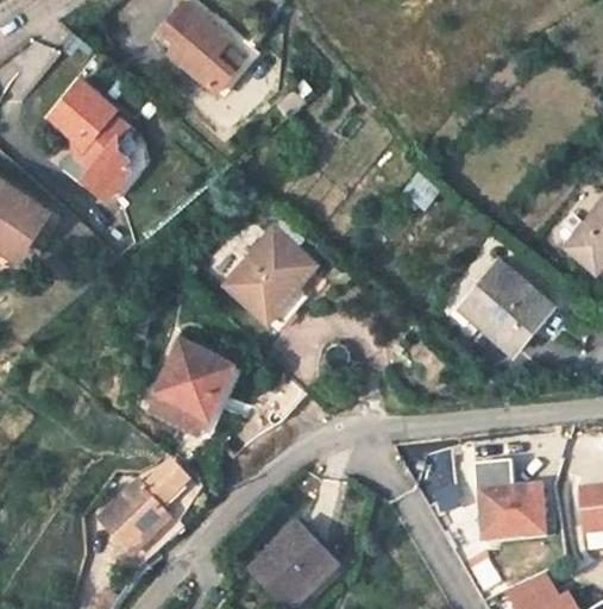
[(213,95),(230,76),(208,57),(218,46),(223,42),(181,6),(156,32),(195,67),(188,74),(213,95)]
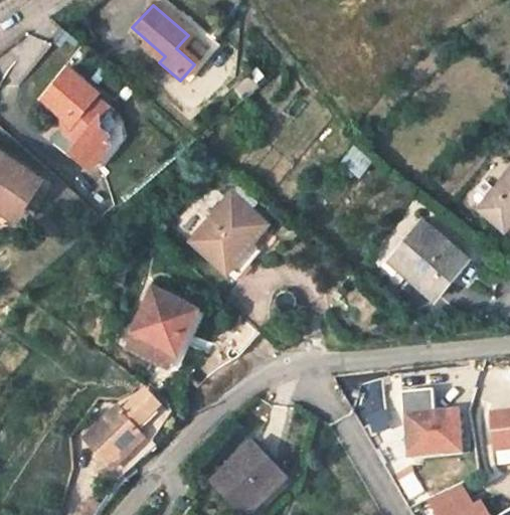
[(203,54),(184,39),(176,48),(194,64),(203,54)]
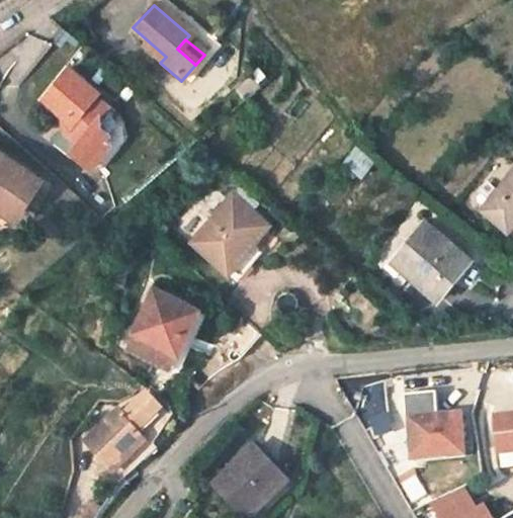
[(95,119),(105,105),(92,95),(96,89),(65,64),(39,95),(69,118),(71,138),(79,144),(71,153),(87,166),(107,140),(104,124),(95,119)]
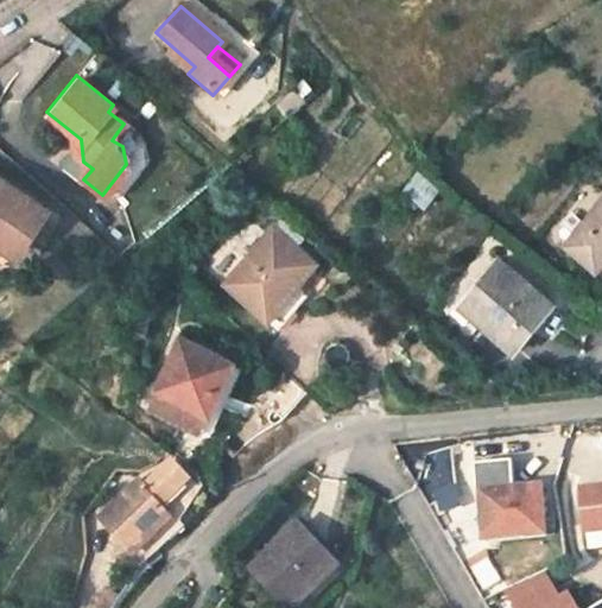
[(277,95),(290,112),(308,97),(296,82),(277,95)]
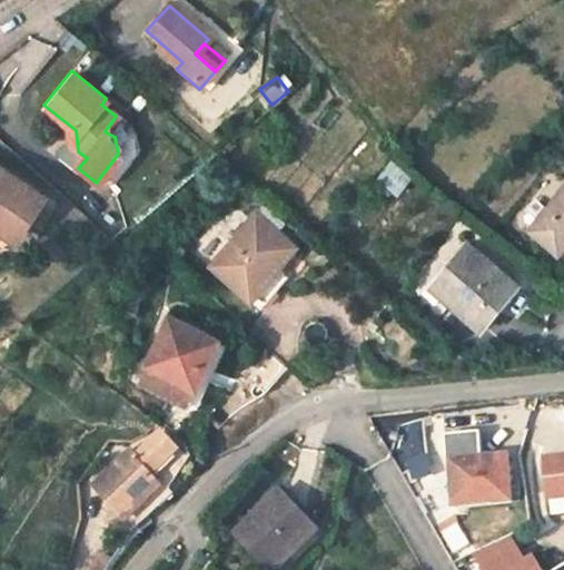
[(136,131),(116,116),(105,131),(115,137),(118,154),(96,183),(117,185),(139,151),(136,131)]
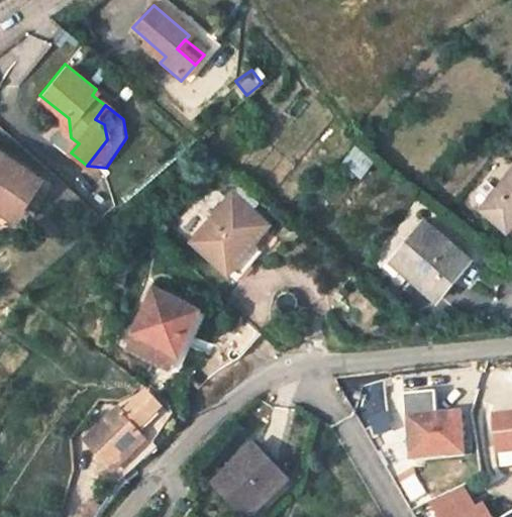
[(357,178),(370,161),(350,147),(338,164),(357,178)]
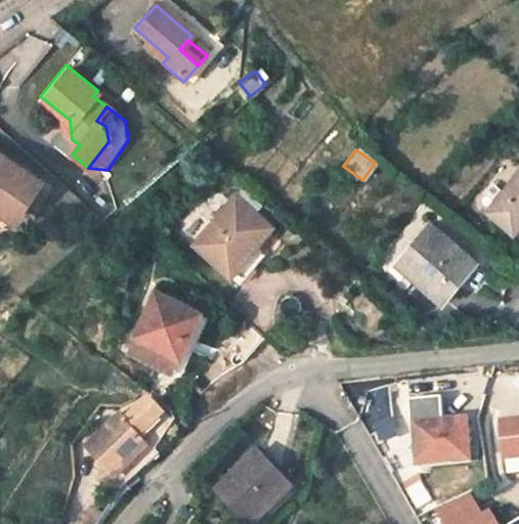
[(0,172),(1,173),(9,161),(0,154),(0,172)]
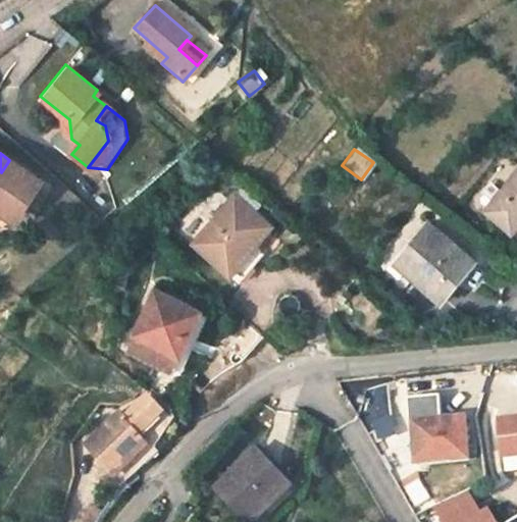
[(0,202),(19,215),(42,186),(9,160),(1,172),(0,171),(0,202)]
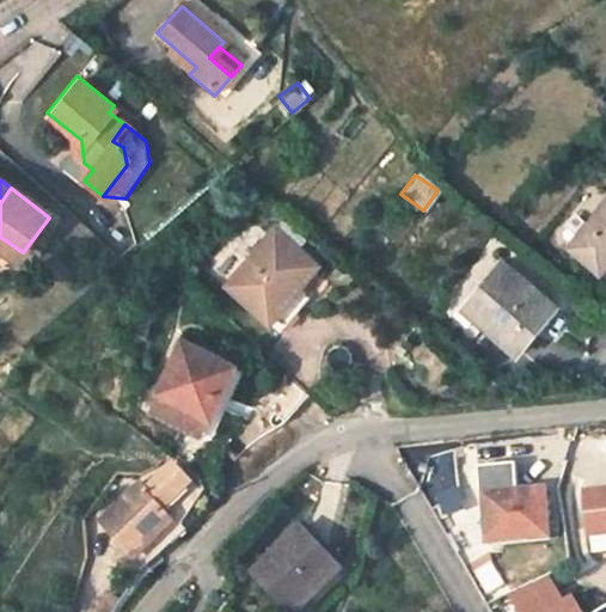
[(605,226),(576,246),(599,280),(605,274),(605,226)]
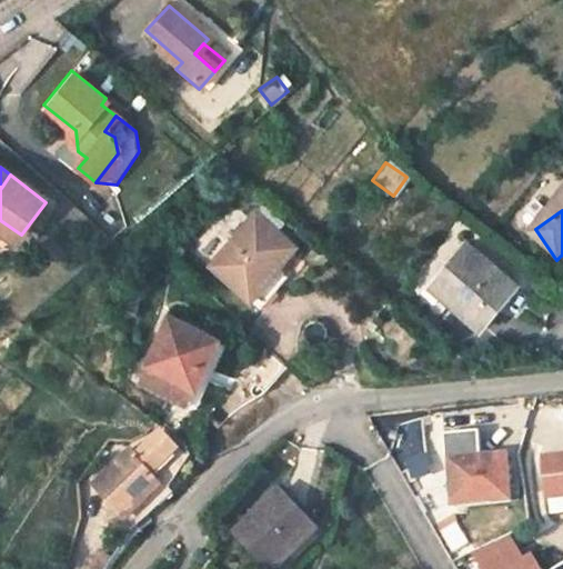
[(210,268),(260,310),(284,282),(275,275),(294,248),(252,213),(210,268)]
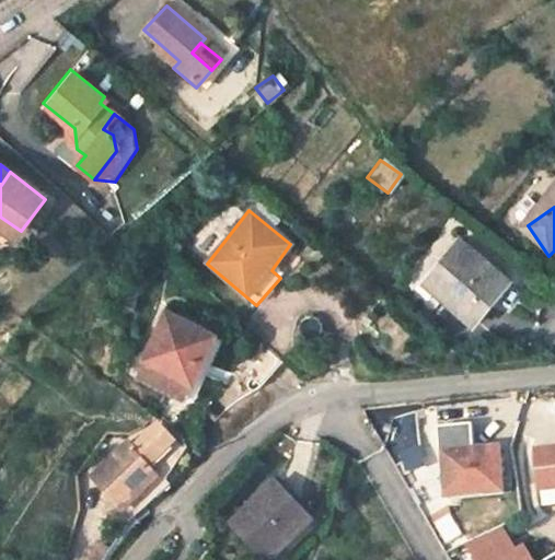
[(0,240),(10,247),(21,231),(0,217),(0,240)]
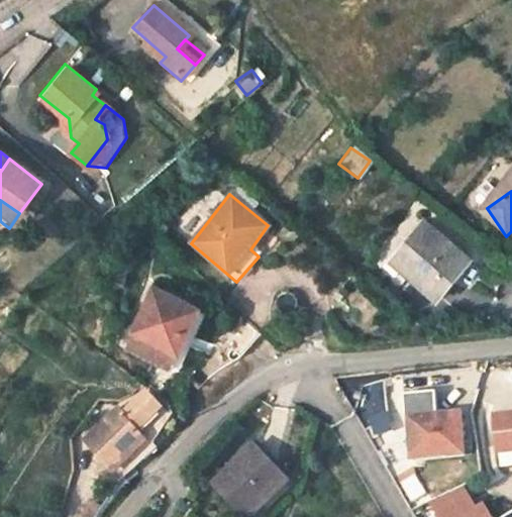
[(391,259),(438,297),(473,256),(425,217),(391,259)]
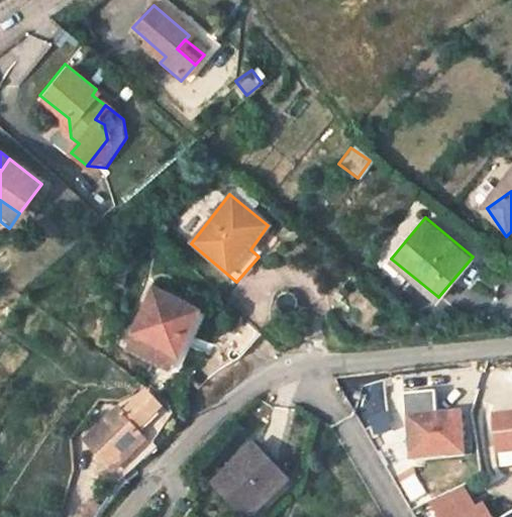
[(129,332),(176,352),(194,308),(150,288),(129,332)]
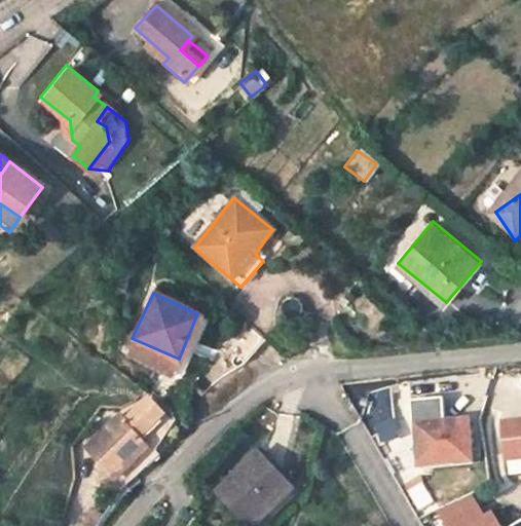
[(265,341),(246,323),(221,349),(242,367),(265,341)]
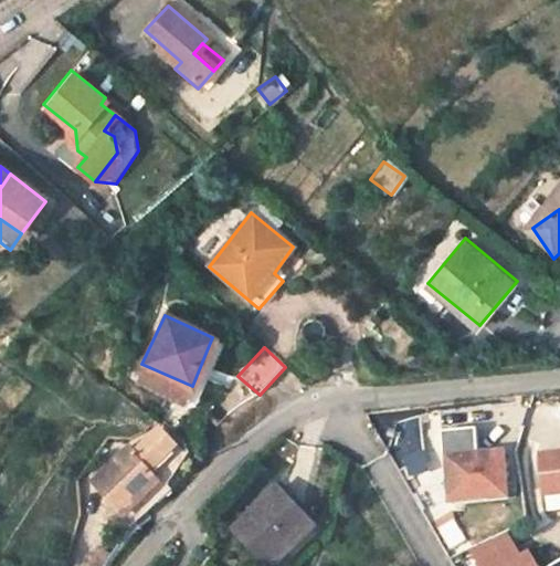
[(182,406),(192,386),(141,364),(133,383),(182,406)]
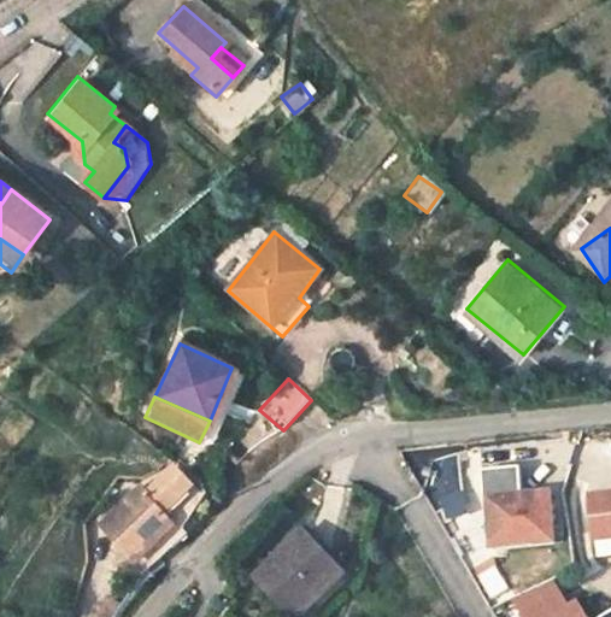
[(140,507),(110,546),(147,579),(189,534),(163,510),(187,486),(175,471),(148,495),(140,507)]
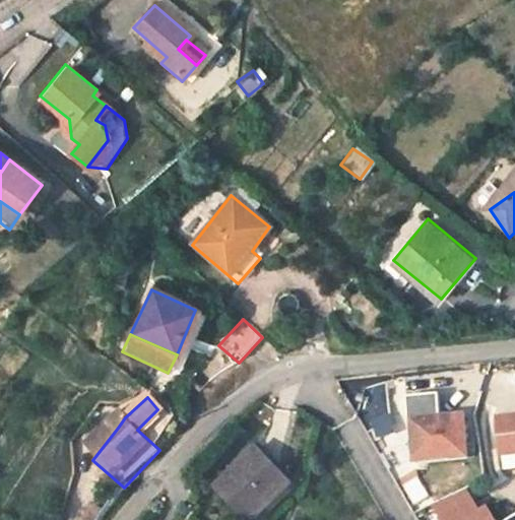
[(514,412),(495,414),(499,470),(514,468),(514,412)]
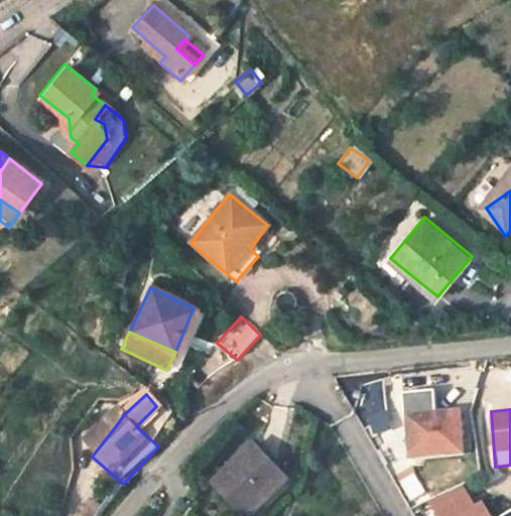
[(404,412),(411,458),(460,453),(458,410),(404,412)]
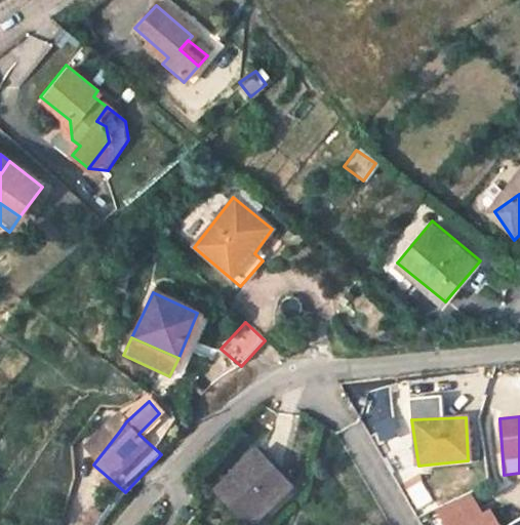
[(81,456),(93,465),(119,432),(108,422),(81,456)]
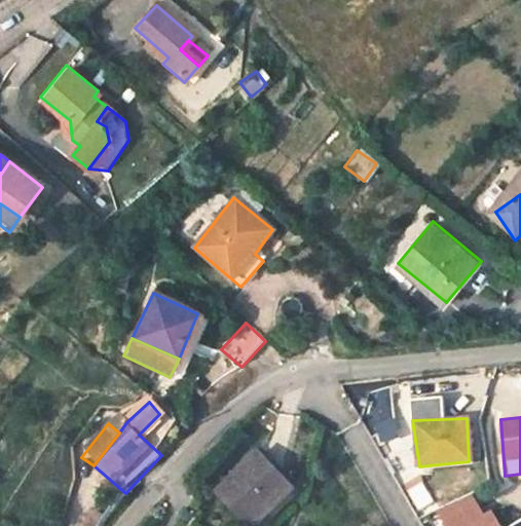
[(411,424),(386,426),(387,443),(413,441),(411,424)]
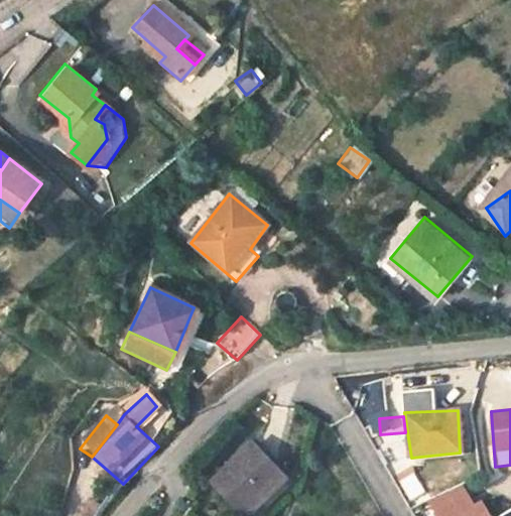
[(247,515),(248,515),(286,479),(249,445),(213,483),(247,515)]
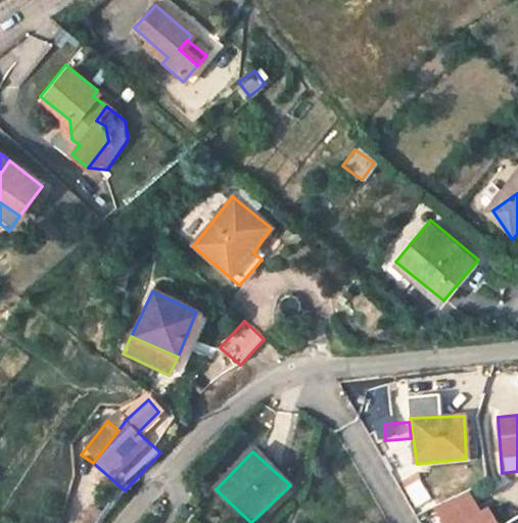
[(442,522),(517,522),(517,516),(506,522),(500,522),(491,506),(479,512),(468,490),(435,508),(442,522)]
